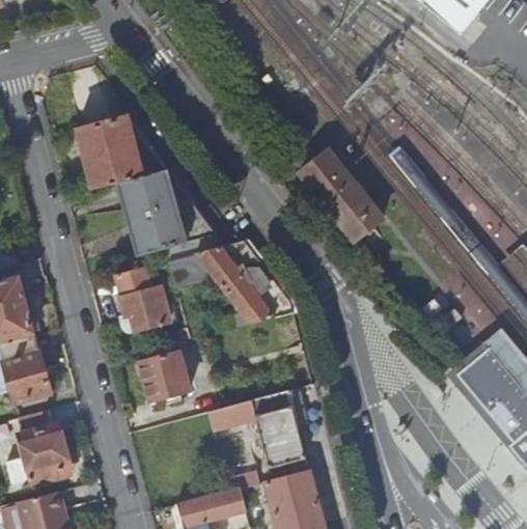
[(412,0),(448,28),(469,0),(412,0)]
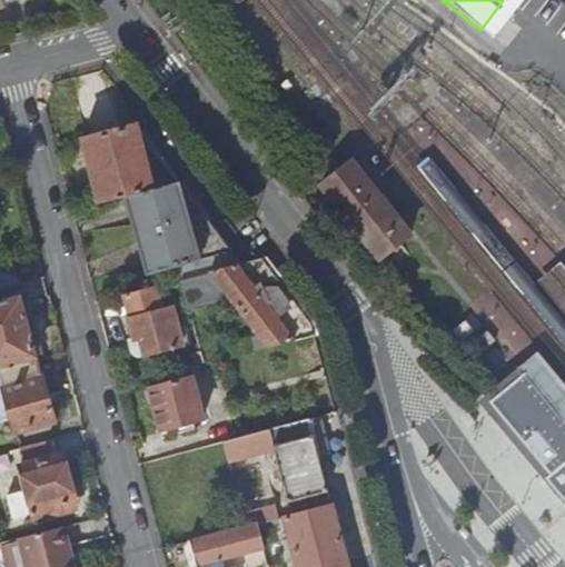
[(409,135),(485,216),(502,200),(426,119),(409,135)]
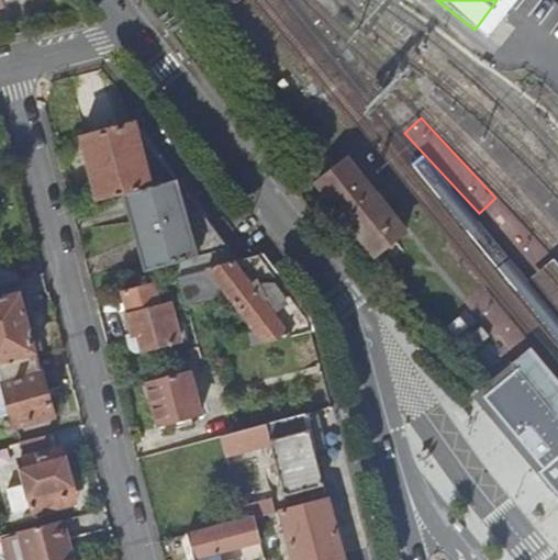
[(123,193),(176,180),(135,124),(82,138),(98,200),(123,193)]
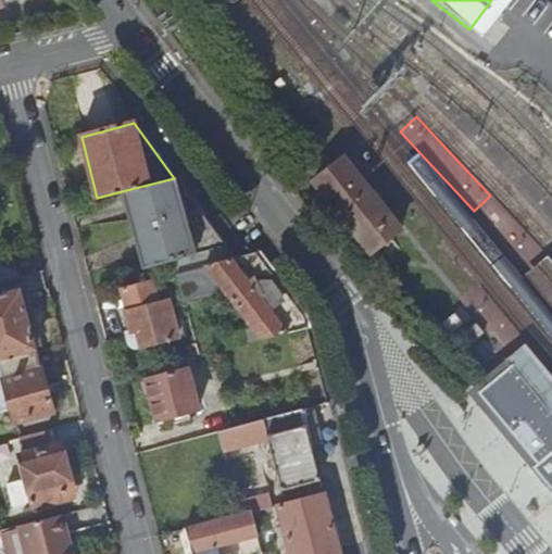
[(327,171),(312,183),(369,254),(399,231),(342,159),(327,171)]
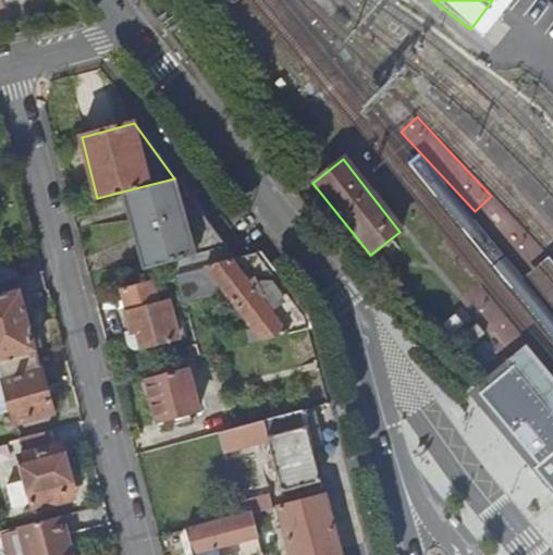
[(176,273),(232,259),(174,179),(122,192),(143,270),(173,261),(176,273)]
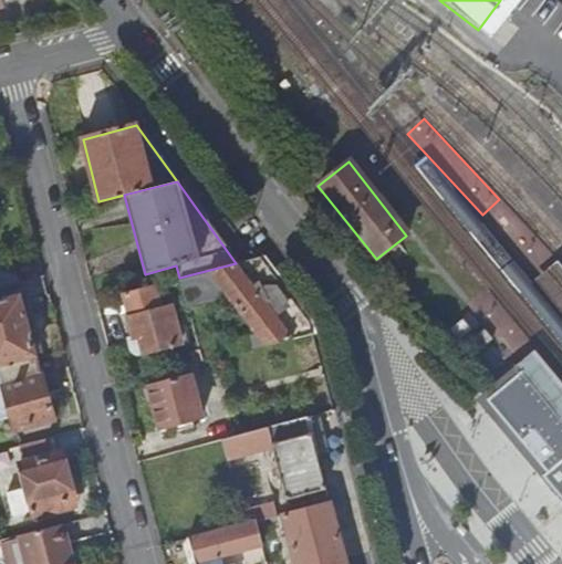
[(259,257),(236,263),(179,278),(187,304),(227,294),(258,334),(243,337),(247,350),(312,332),(310,322),(259,257)]
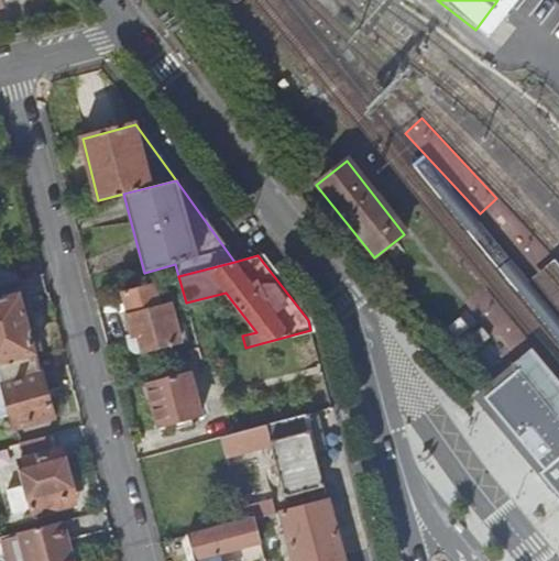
[(558,268),(550,257),(528,275),(558,311),(558,268)]
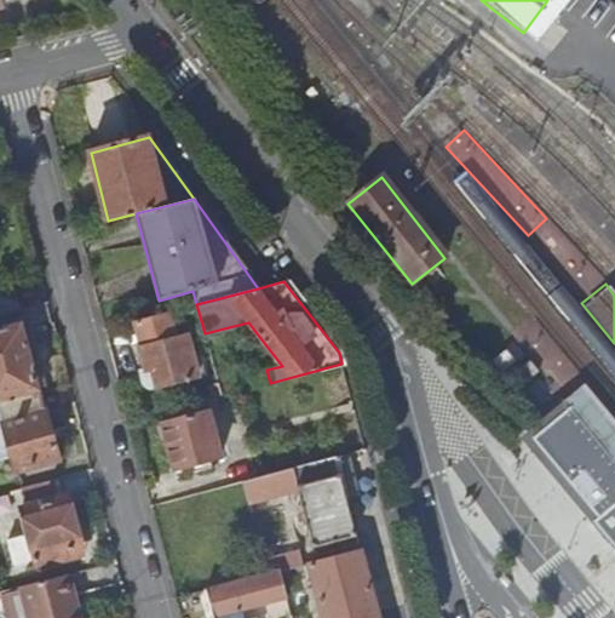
[(0,314),(21,309),(16,291),(0,295),(0,314)]
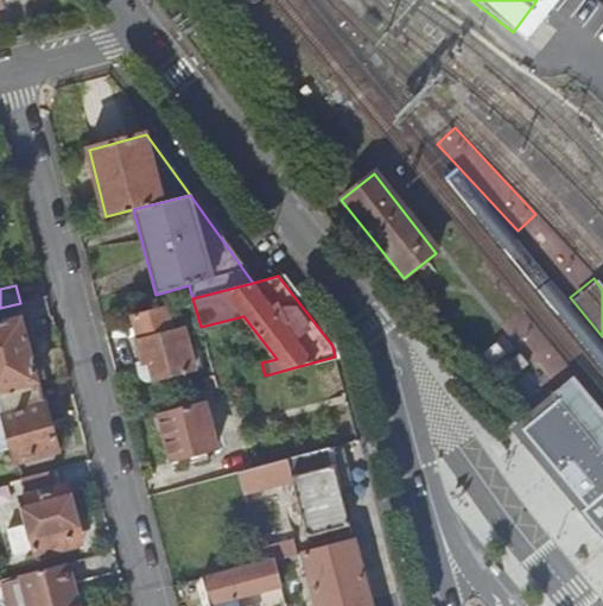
[(192,367),(191,364),(188,349),(182,327),(170,330),(164,307),(131,315),(143,361),(148,360),(153,378),(192,367)]
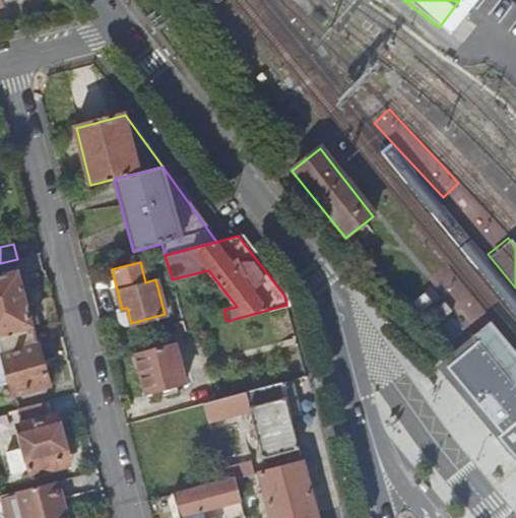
[(0,332),(30,324),(16,270),(0,274),(0,332)]
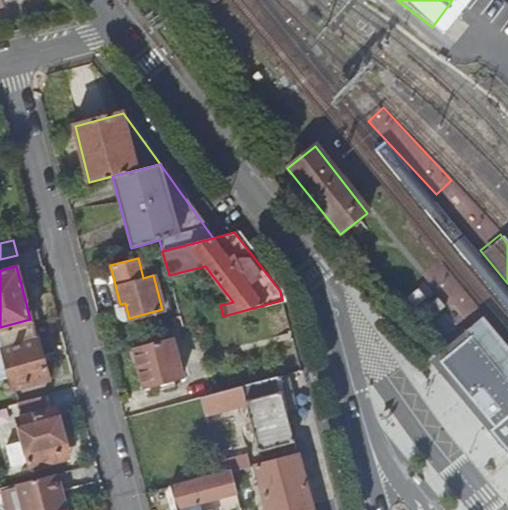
[(158,294),(161,306),(166,305),(163,293),(158,294)]
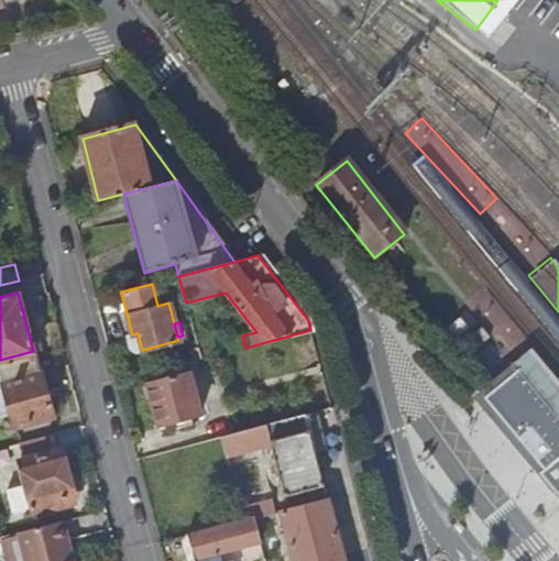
[(142,353),(142,350),(138,333),(132,334),(125,337),(130,352),(132,355),(142,353)]
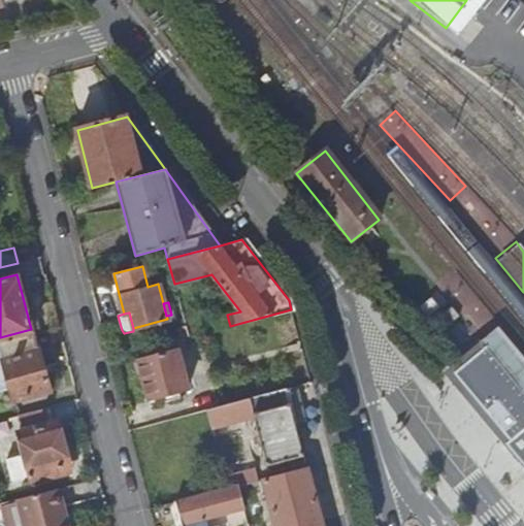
[(182,338),(188,336),(185,325),(178,327),(182,338)]
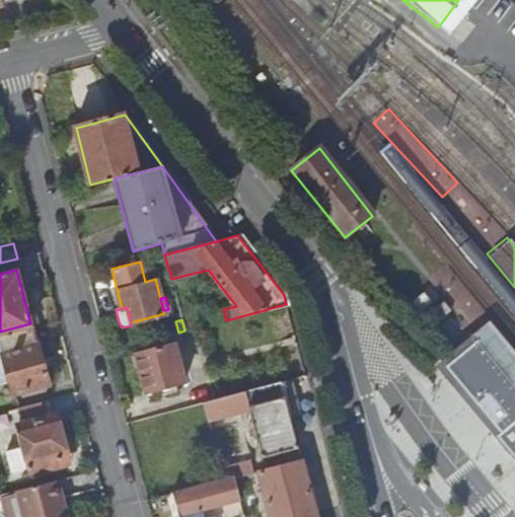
[(0,382),(8,380),(11,392),(48,383),(32,328),(30,323),(0,331),(0,382)]
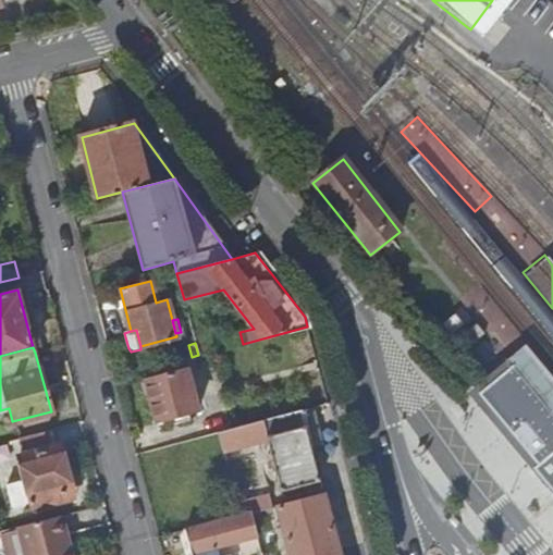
[(552,375),(531,349),(513,365),(552,412),(552,375)]
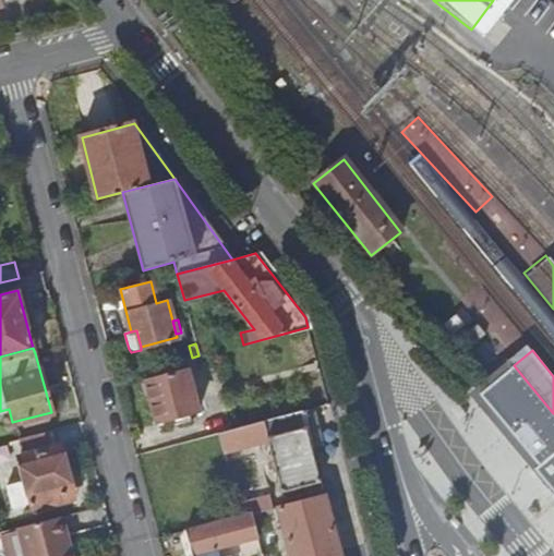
[(184,360),(153,367),(156,377),(145,381),(156,422),(197,411),(184,360)]
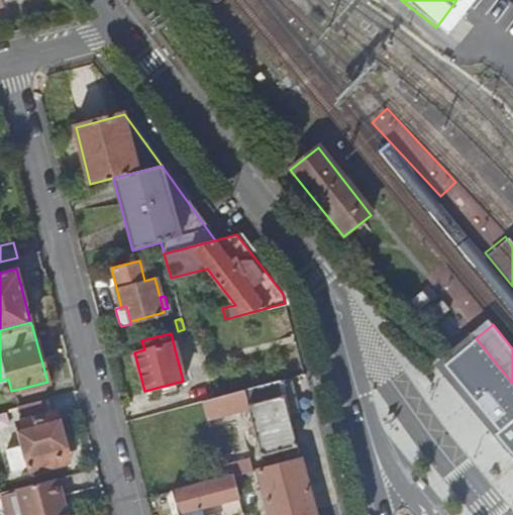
[(512,383),(476,338),(465,347),(443,364),(498,429),(494,432),(507,447),(512,454),(512,383)]
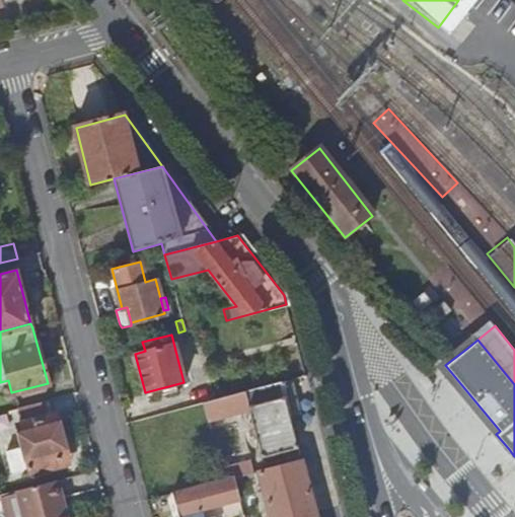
[(280,381),(203,401),(207,418),(246,408),(251,425),(247,426),(248,431),(253,430),(261,458),(297,448),(280,381)]
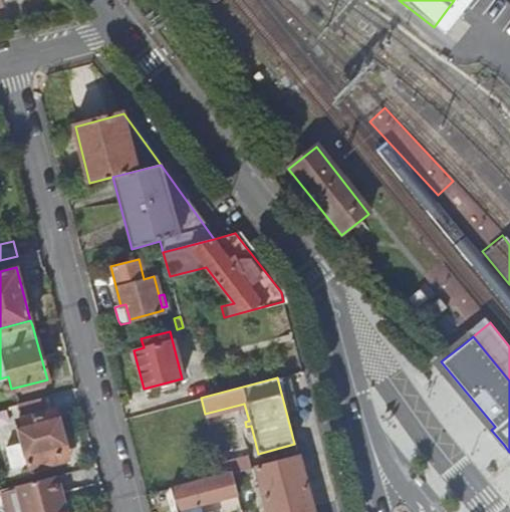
[(50,456),(65,452),(54,410),(49,412),(45,396),(17,403),(21,419),(16,421),(28,469),(51,463),(50,456)]
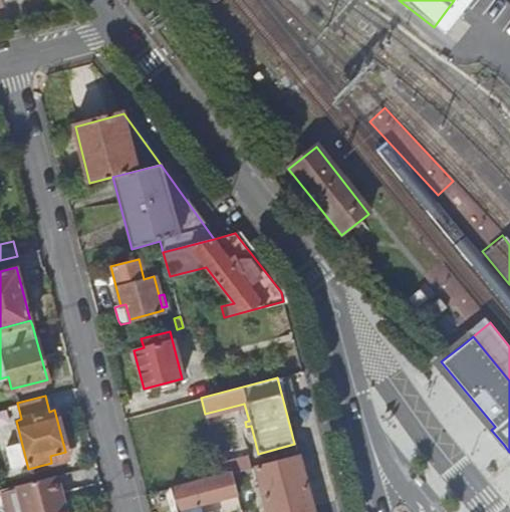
[(250,469),(251,468),(247,455),(227,460),(225,451),(216,454),(222,476),(231,473),(250,469)]
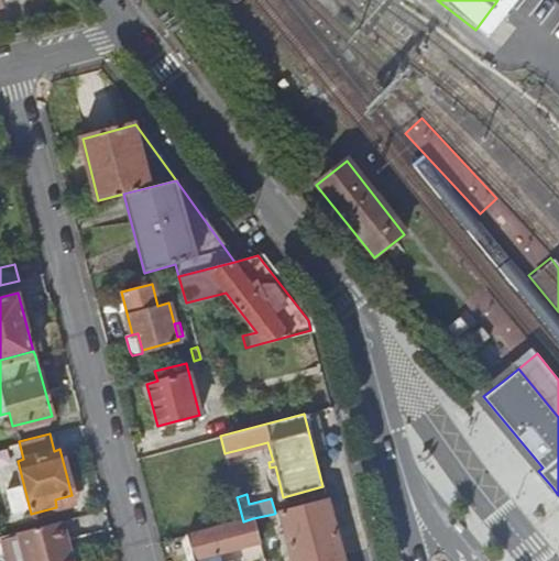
[(55,499),(56,507),(74,503),(72,495),(55,499)]
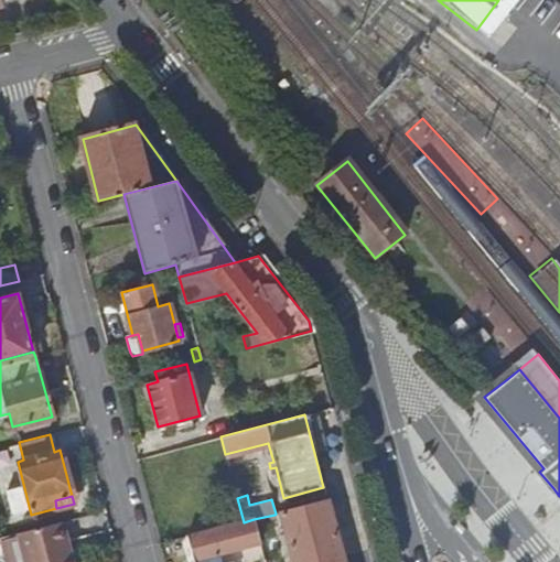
[(343,561),(326,500),(276,514),(275,515),(277,523),(282,522),(292,561),(343,561)]
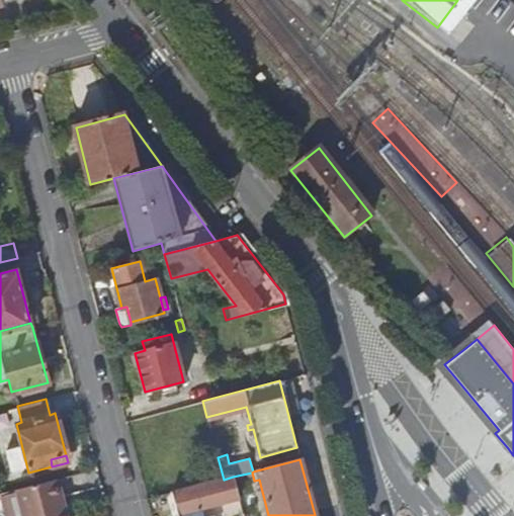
[(236,486),(254,481),(252,473),(233,477),(236,486)]
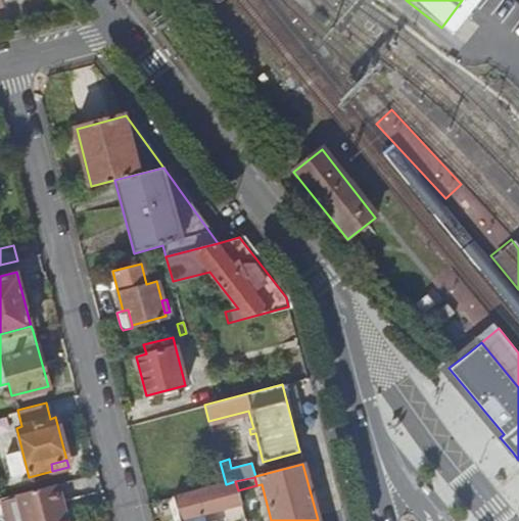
[(238,490),(235,481),(226,484),(173,498),(178,520),(207,520),(206,512),(240,503),(238,490)]
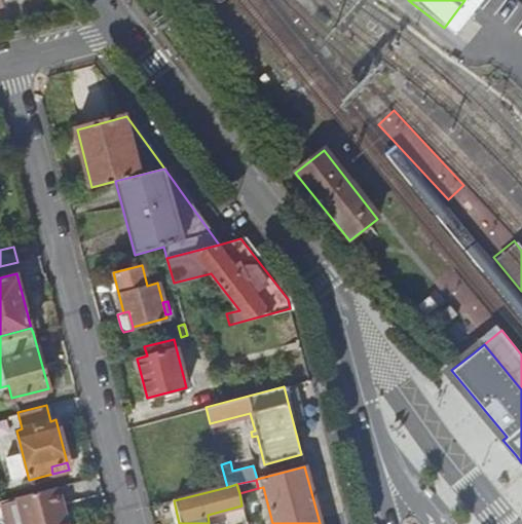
[(68,523),(59,485),(15,497),(22,523),(68,523)]
